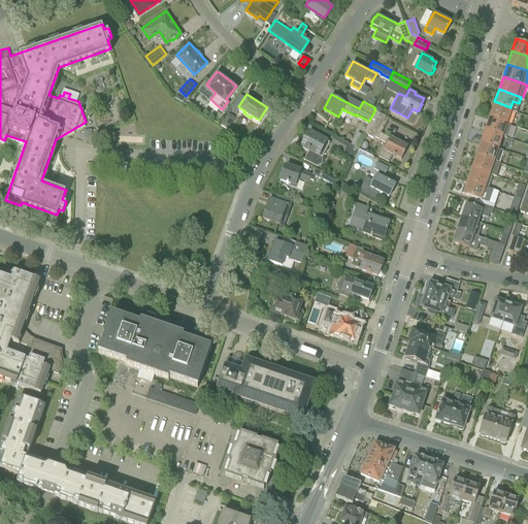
[(506,121),(506,120),(510,107),(494,101),(490,115),(506,121)]
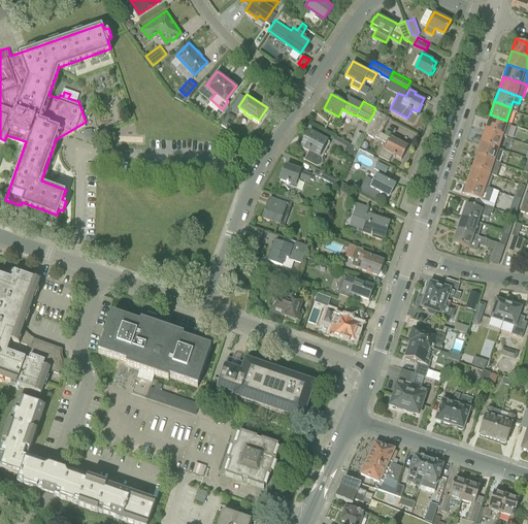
[(369,121),(364,131),(373,135),(374,134),(386,139),(388,141),(384,148),(381,155),(389,159),(393,153),(401,157),(408,144),(391,135),(382,131),(389,117),(375,109),(369,121)]
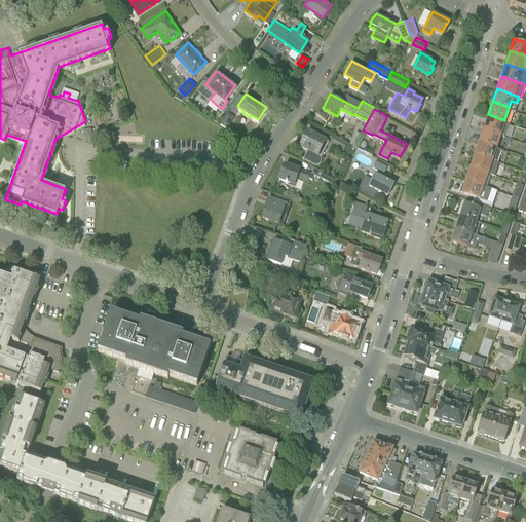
[(220,122),(226,126),(233,114),(227,111),(220,122)]
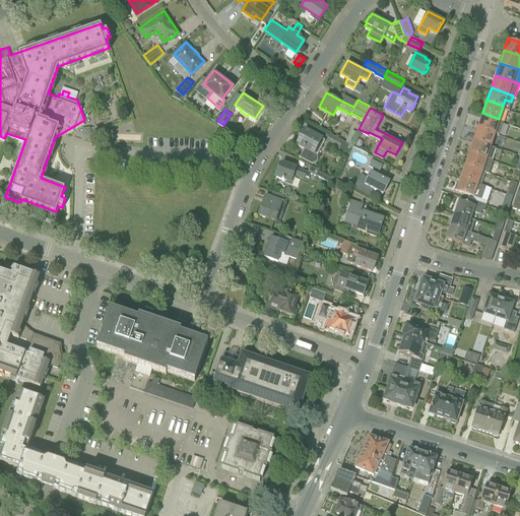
[(499,119),(482,113),(478,125),(495,131),(500,133),(504,120),(499,118),(499,119)]
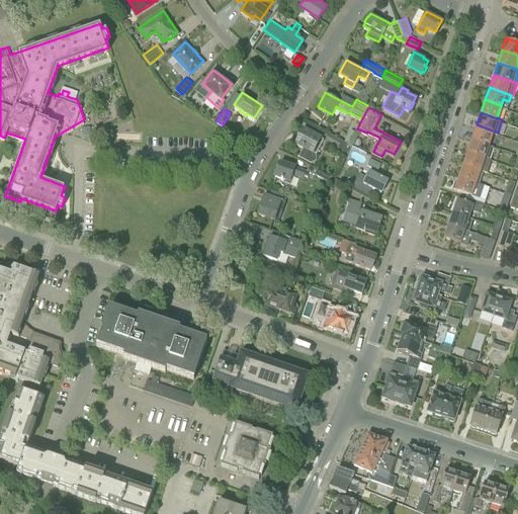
[(477,124),(472,138),(489,143),(493,131),(477,124)]
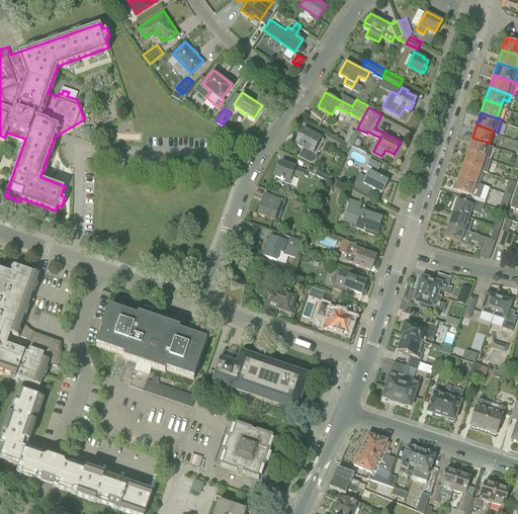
[(253,139),(258,132),(250,125),(245,133),(253,139)]
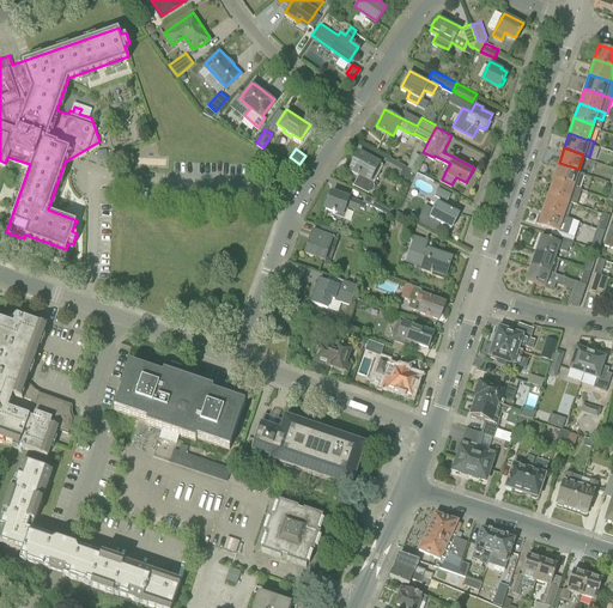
[(359,150),(350,168),(359,172),(353,183),(368,190),(372,189),(375,184),(374,180),(371,178),(376,170),(377,171),(378,170),(382,163),(359,150)]
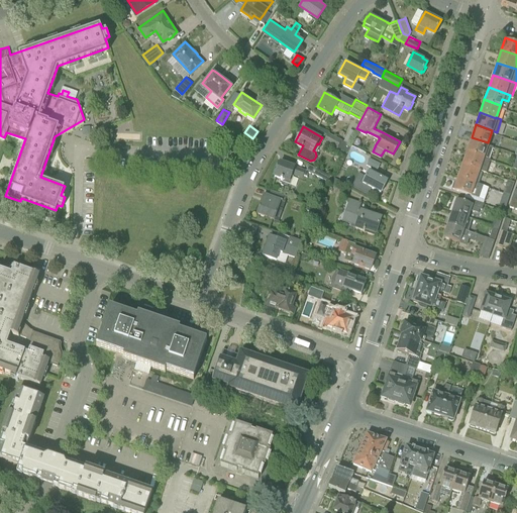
[(349,142),(355,130),(350,127),(344,139),(349,142)]
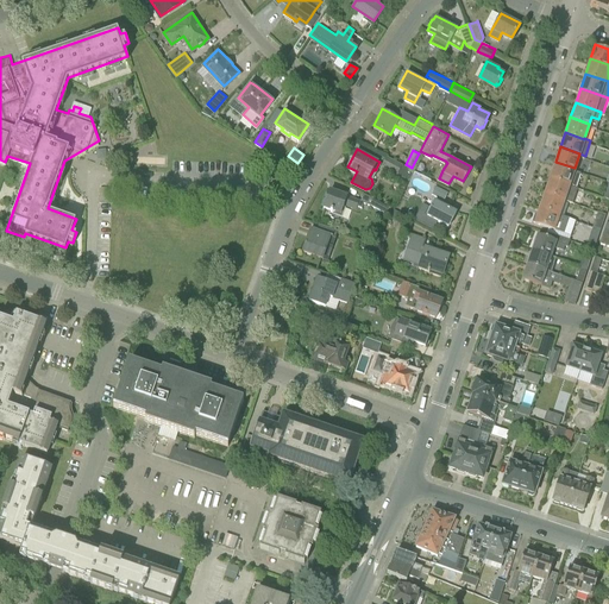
[(388,155),(383,163),(409,177),(414,169),(412,168),(406,164),(388,155)]
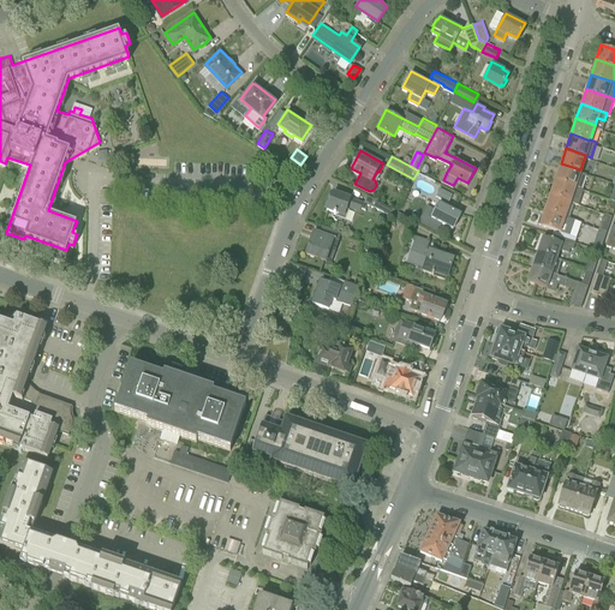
[(586,172),(580,169),(561,163),(556,178),(575,185),(581,186),(586,172)]
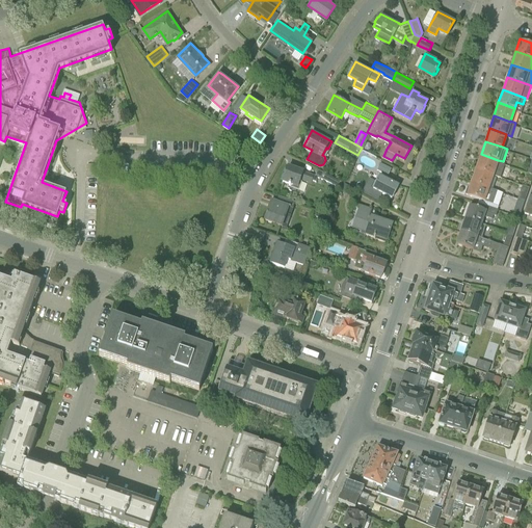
[(481,154),(476,166),(494,173),(501,175),(505,162),(503,161),(498,160),(481,154)]
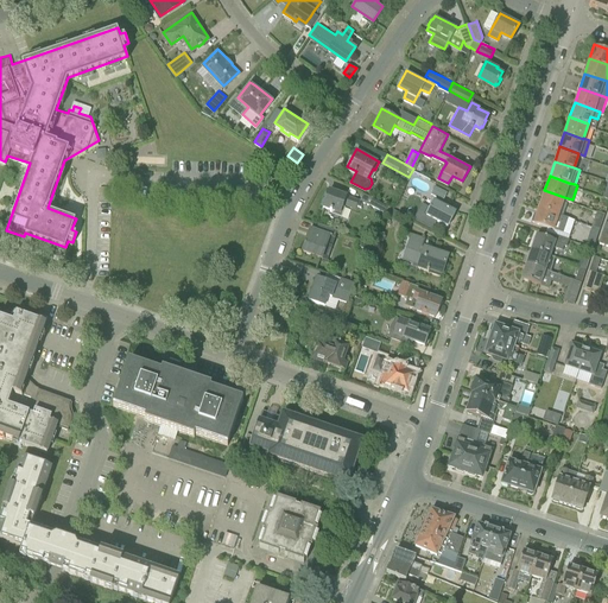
[(422,201),(413,216),(432,227),(437,219),(448,223),(455,209),(441,201),(442,197),(443,197),(447,190),(435,183),(431,191),(437,194),(435,198),(430,205),(422,201)]
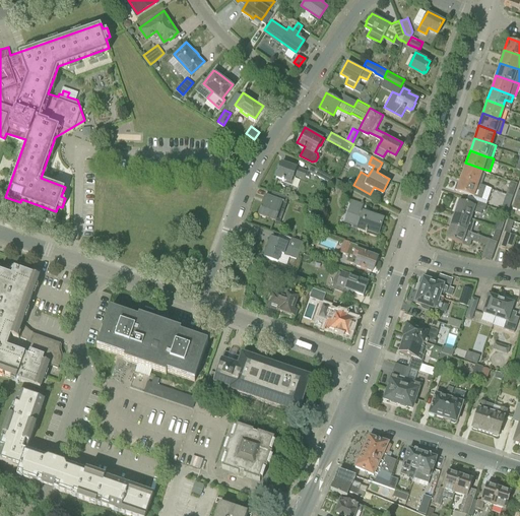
[(96,169),(96,157),(85,157),(85,169),(96,169)]
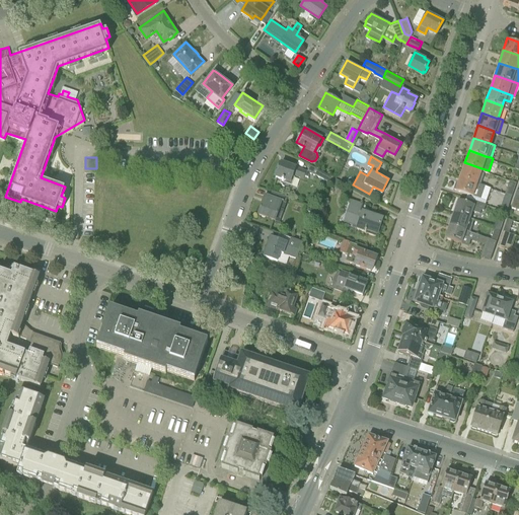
[(281,160),(276,174),(284,177),(291,179),(293,174),(293,172),(303,176),(304,173),(308,175),(310,170),(316,173),(328,179),(331,173),(310,163),(306,169),(305,169),(305,168),(281,160)]
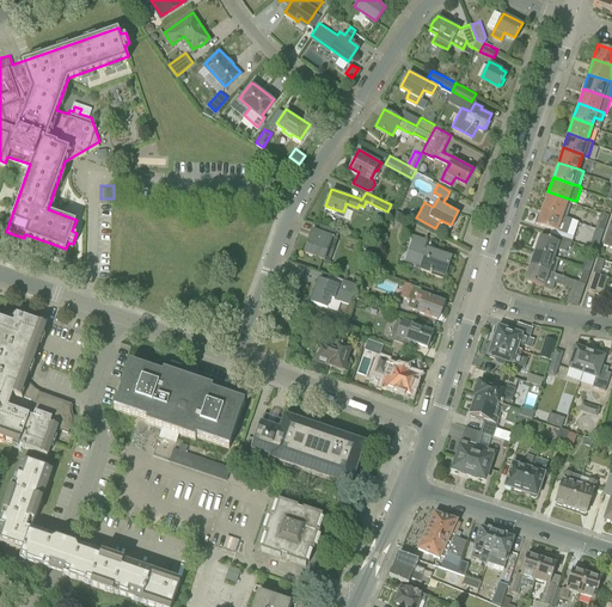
[(543,207),(562,213),(568,198),(548,191),(543,207)]
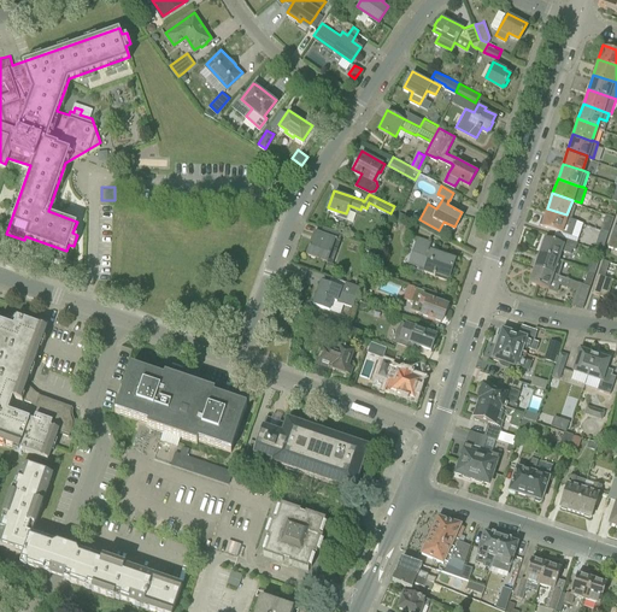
[(391,213),(403,219),(406,213),(394,206),(391,213)]
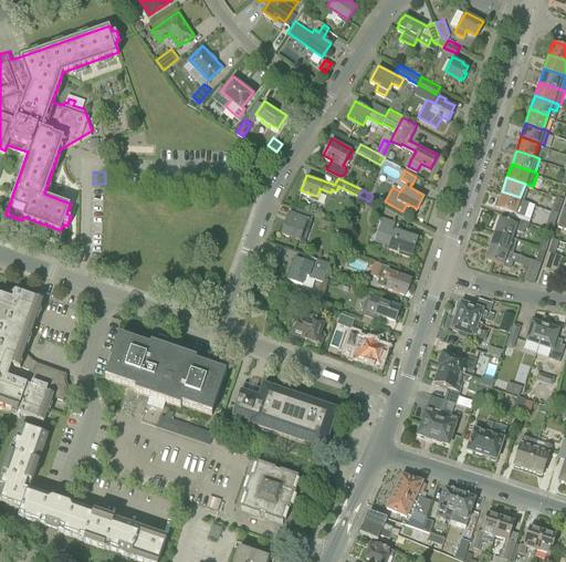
[(498,197),(495,204),(498,205),(515,211),(524,215),(530,200),(520,197),(502,191),(500,197),(498,197)]
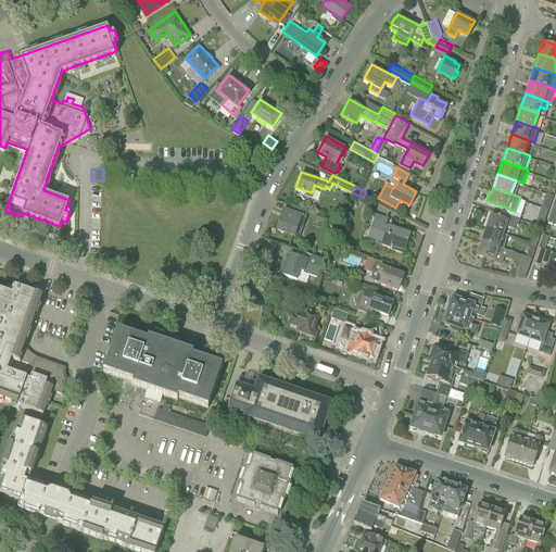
[(546,191),(543,199),(551,202),(553,193),(546,191)]
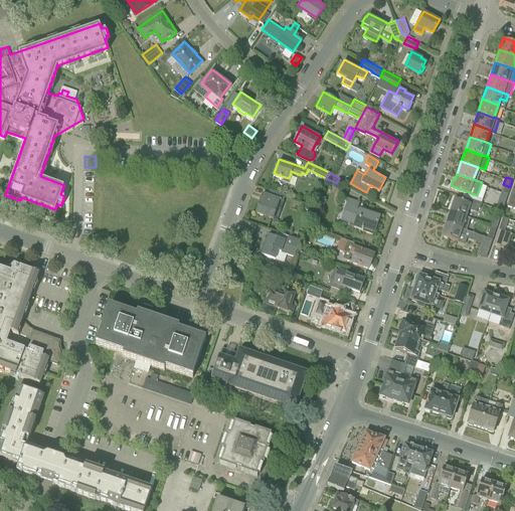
[(263,191),(255,210),(273,216),(278,204),(282,206),(284,199),(286,193),(270,187),(268,193),(263,191)]
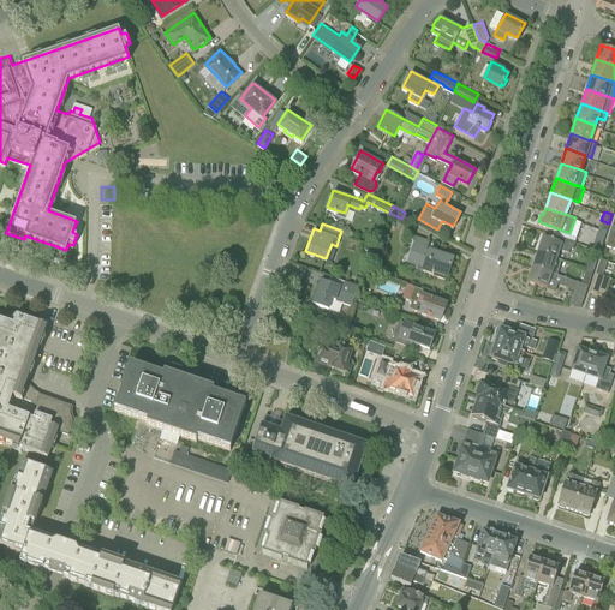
[(603,240),(607,228),(599,226),(595,238),(603,240)]
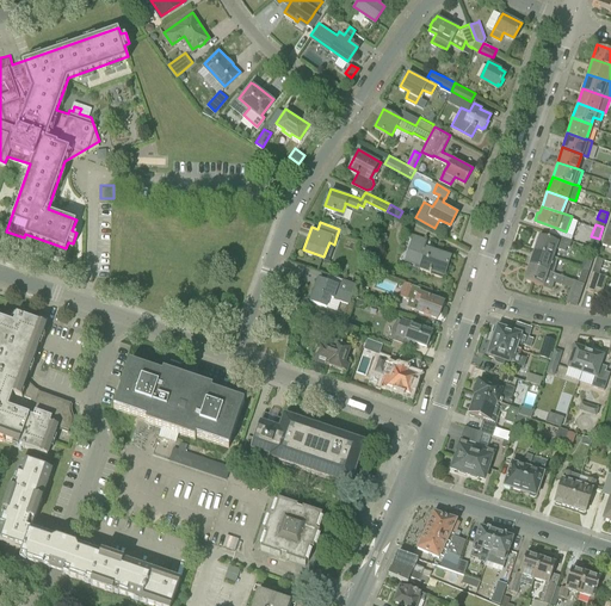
[(431,269),(444,273),(450,254),(424,245),(427,237),(414,233),(405,258),(421,263),(420,266),(431,270),(431,269)]
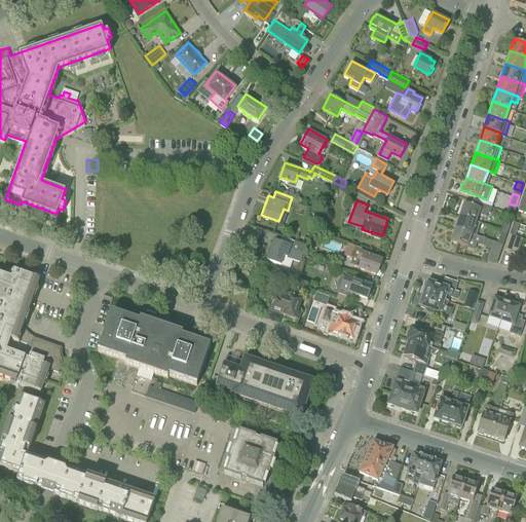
[(464,200),(460,213),(477,219),(479,212),(485,214),(487,214),(488,210),(490,211),(492,204),(491,204),(482,201),(480,207),(464,200)]
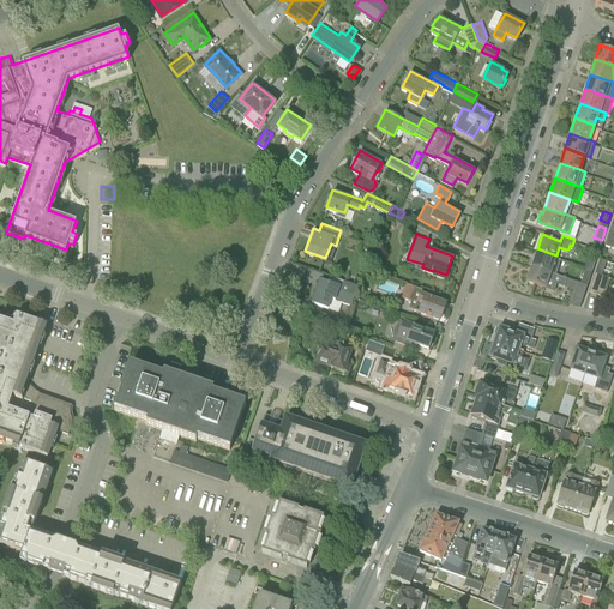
[(551,270),(555,271),(560,257),(557,255),(537,248),(531,264),(551,270)]
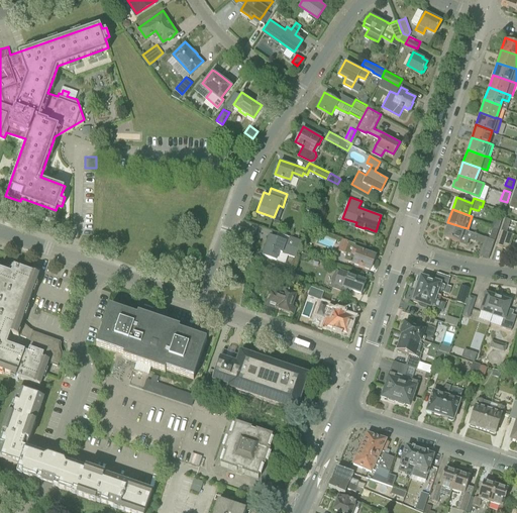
[(503,225),(505,226),(506,224),(509,225),(511,217),(506,216),(503,225)]
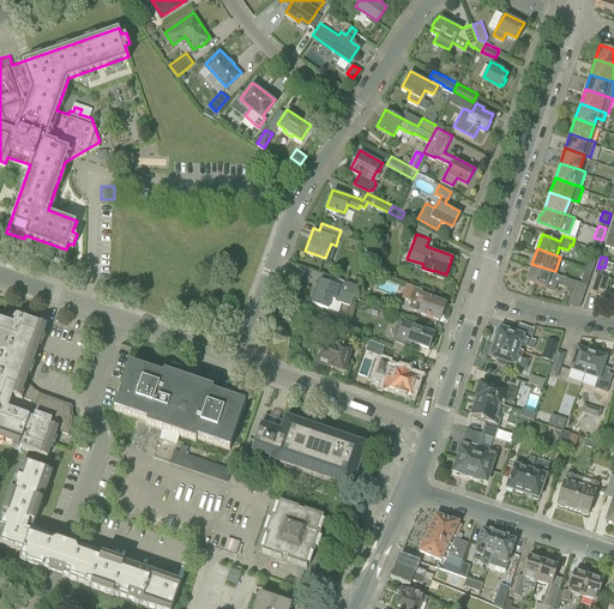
[(531,264),(527,278),(546,284),(555,288),(558,281),(565,283),(567,276),(555,271),(551,270),(531,264)]
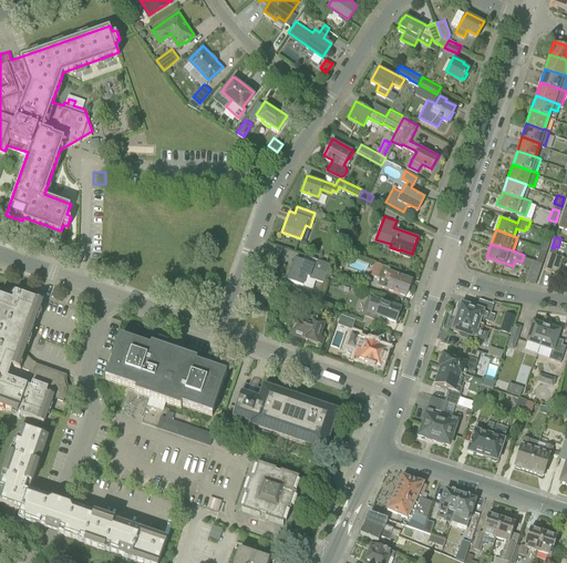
[(540,245),(538,254),(544,256),(547,247),(540,245)]
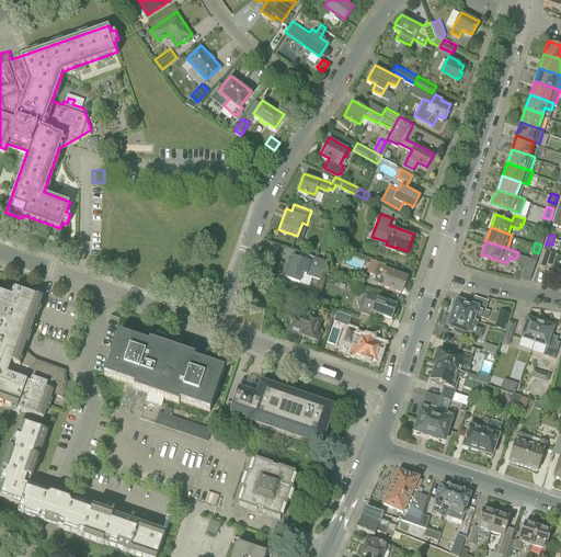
[(335,245),(329,260),(338,263),(343,248),(335,245)]
